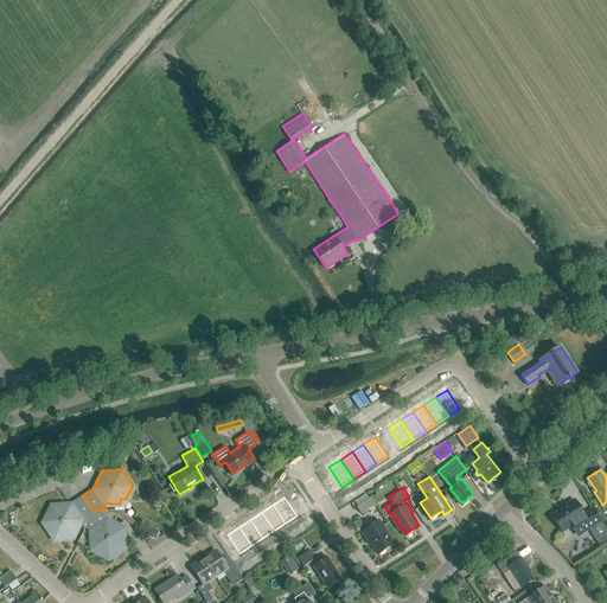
[(76,532),(78,527),(81,524),(85,526),(94,512),(82,495),(68,505),(66,502),(51,504),(43,521),(48,528),(55,538),(69,537),(71,532),(76,532)]
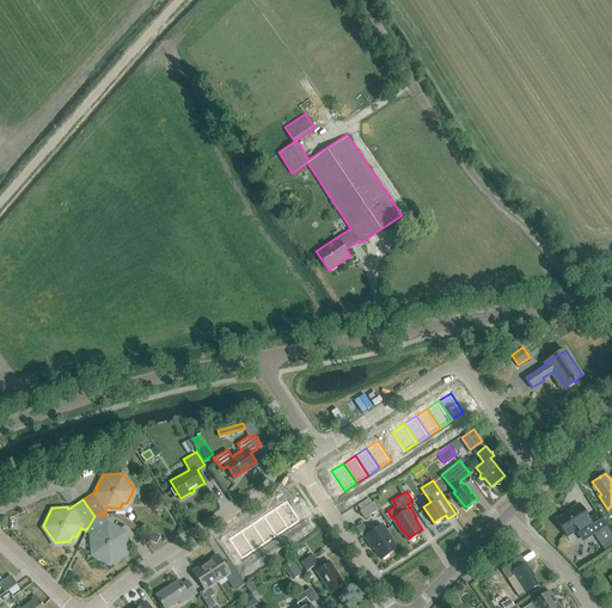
[(288,501),(276,508),(288,527),(300,520),(288,501)]
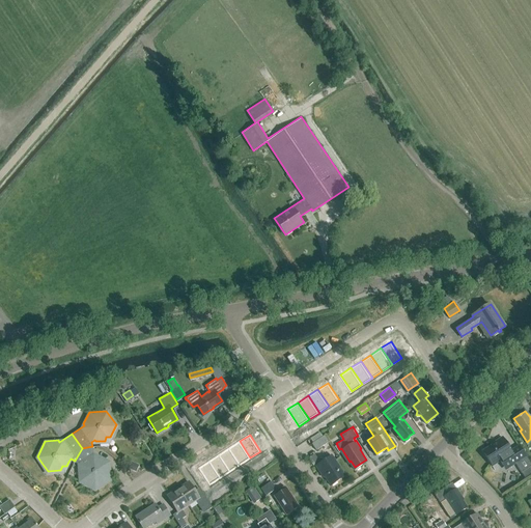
[(324,435),(312,442),(316,448),(328,441),(324,435)]
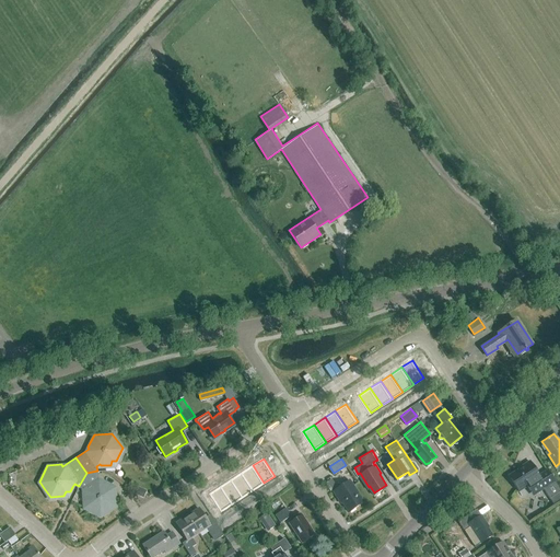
[(509,474),(518,489),(527,484),(531,488),(531,489),(537,490),(538,490),(544,486),(550,497),(559,489),(559,486),(555,478),(555,479),(547,467),(547,468),(539,474),(529,460),(523,464),(524,465),(520,468),(520,467),(509,474)]
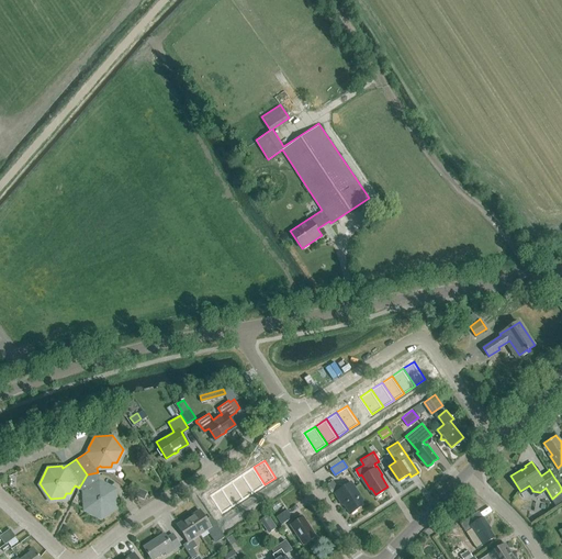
[(255,492),(265,484),(254,467),(243,474),(255,492)]
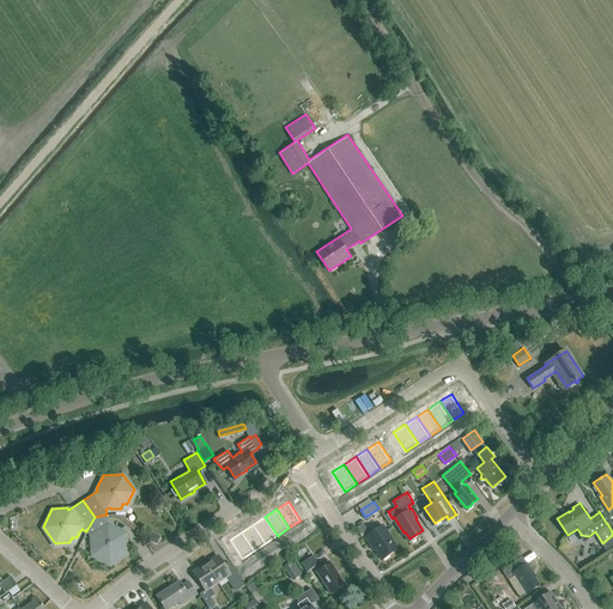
[(107,515),(95,517),(86,531),(91,534),(93,537),(91,539),(92,549),(97,550),(97,556),(111,562),(127,552),(126,534),(126,531),(111,525),(110,527),(109,524),(107,515)]
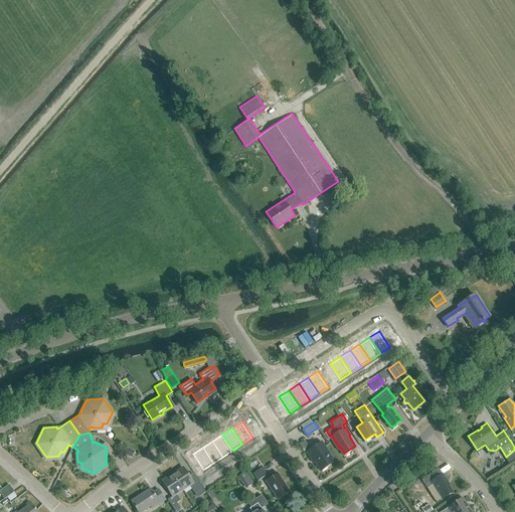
[(222,435),(213,441),(223,457),(233,451),(222,435)]
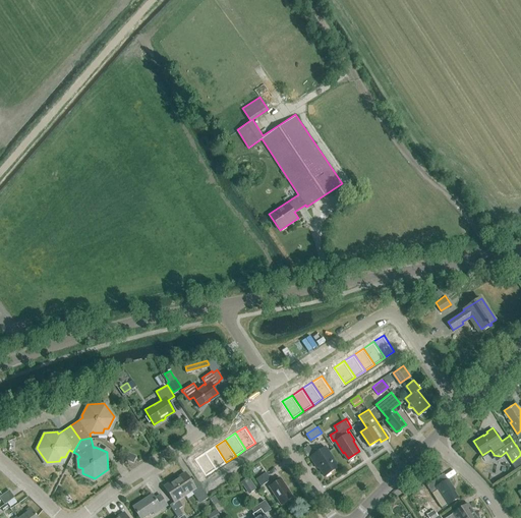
[(307,455),(308,454),(309,456),(310,455),(314,462),(316,461),(325,474),(339,465),(326,445),(314,453),(311,448),(305,452),(307,455)]
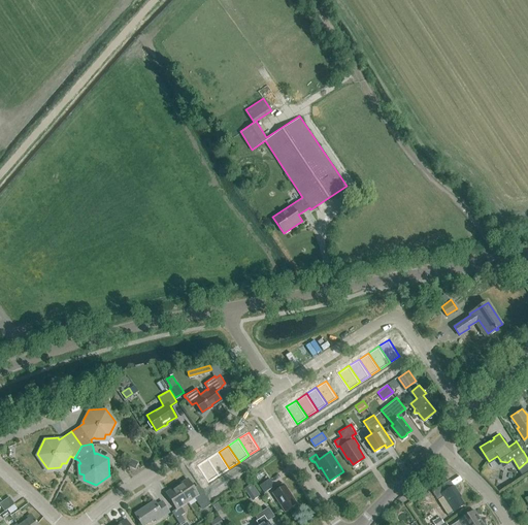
[(220,474),(229,468),(219,452),(208,458),(220,474)]
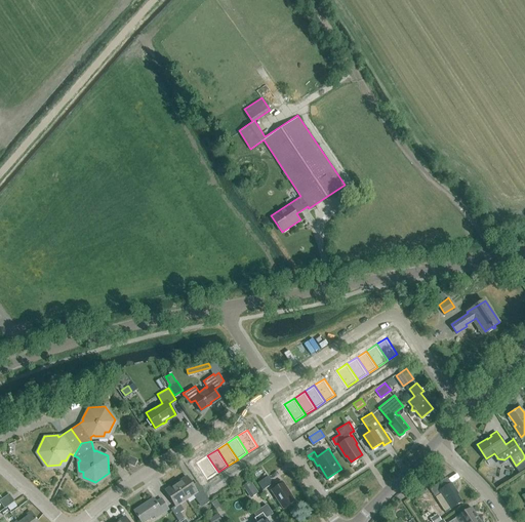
[(126,462),(134,465),(137,457),(130,454),(126,462)]
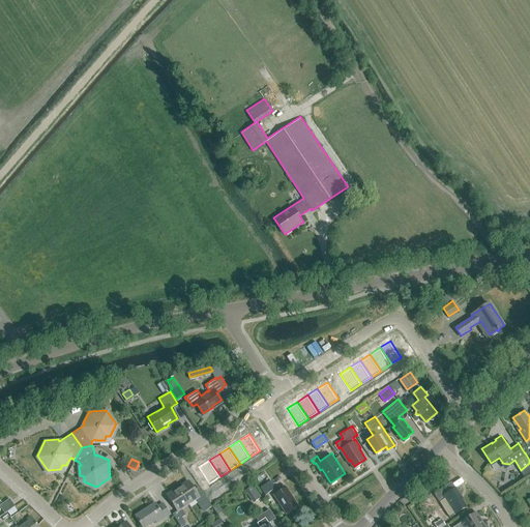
[(210,484),(221,476),(209,460),(199,467),(210,484)]
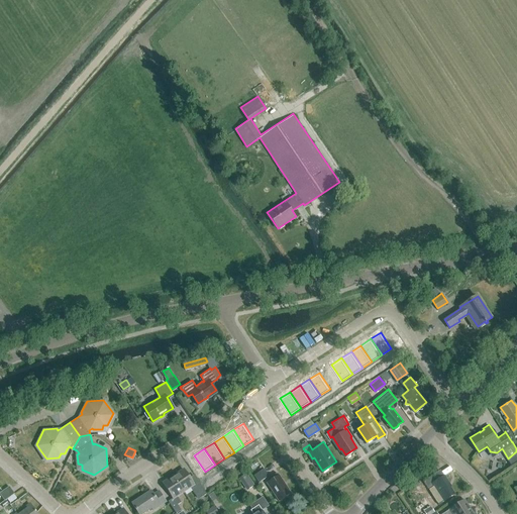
[(264,467),(253,474),(259,481),(269,474),(264,467)]
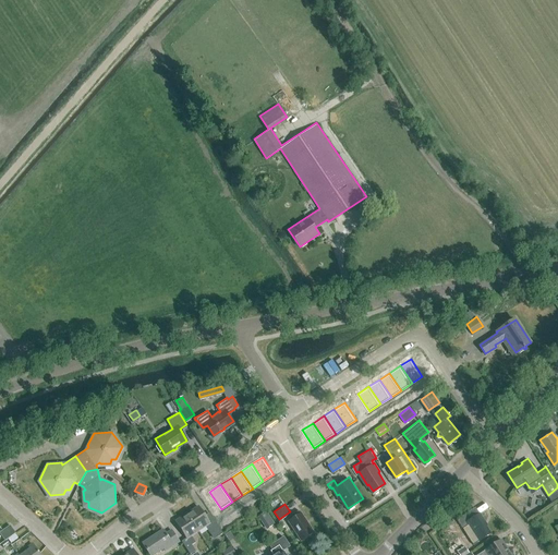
[(187,511),(199,530),(207,526),(210,531),(211,530),(215,535),(220,532),(221,533),(223,531),(213,514),(207,517),(199,505),(187,511)]
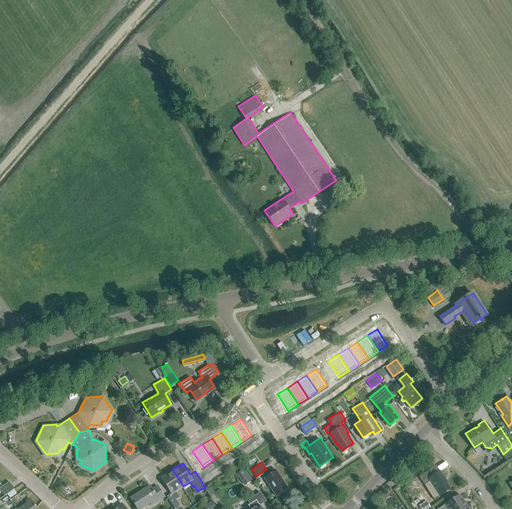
[(252,478),(244,466),(236,472),(244,483),(252,478)]
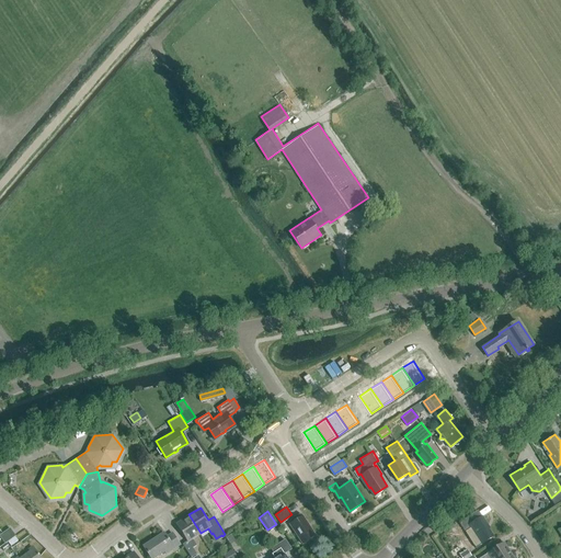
[(293,516),(295,520),(289,523),(302,542),(316,533),(302,514),(300,511),(293,516)]
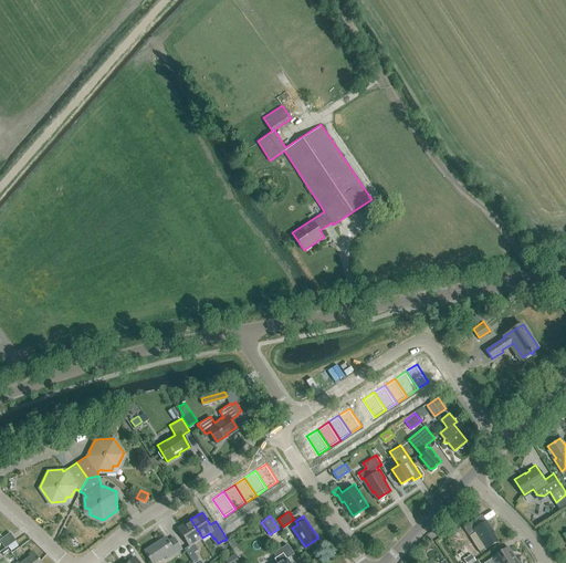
[(498,540),(490,529),(492,528),(486,519),(479,524),(475,518),(471,520),(464,527),(470,534),(474,531),(485,548),(498,540)]
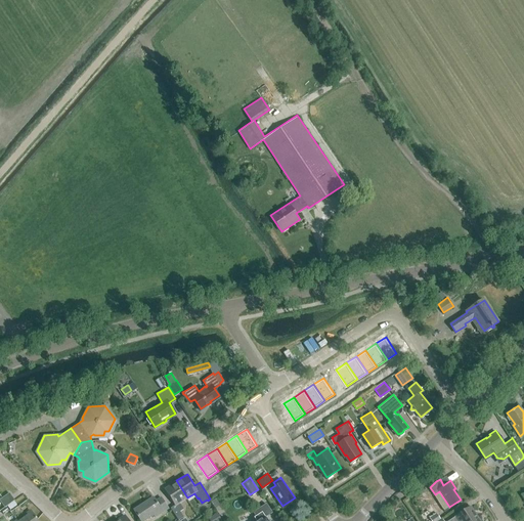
[(187,497),(176,480),(166,487),(176,504),(172,507),(180,519),(184,516),(180,510),(184,508),(180,503),(187,497)]
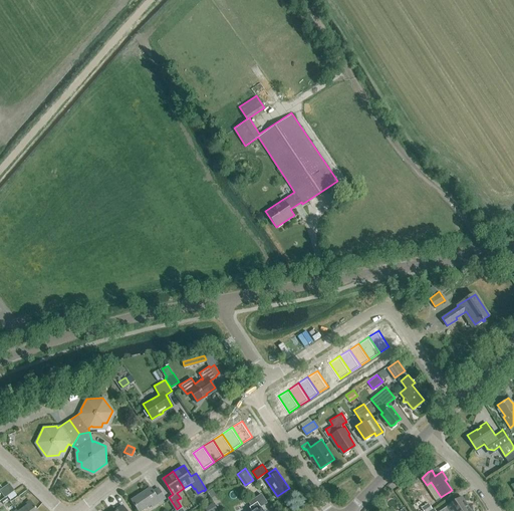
[(9,482),(0,488),(0,489),(5,496),(7,494),(14,490),(14,489),(9,482)]
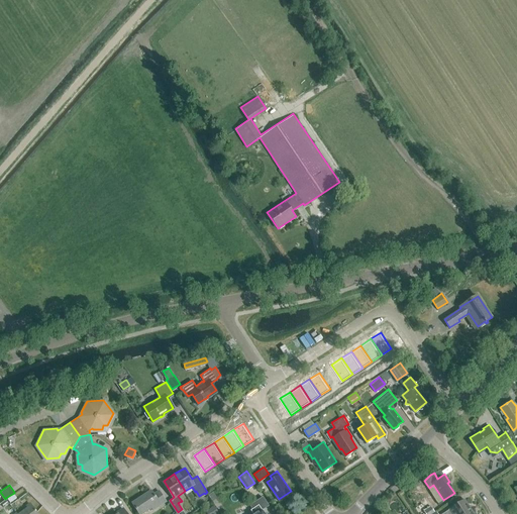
[(132,502),(140,513),(160,501),(161,503),(166,500),(159,490),(153,493),(150,489),(132,502)]
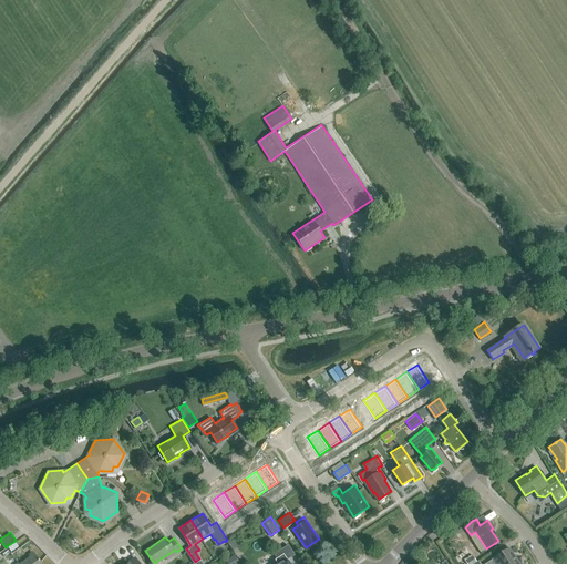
[(234,549),(238,545),(234,537),(228,541),(234,549)]
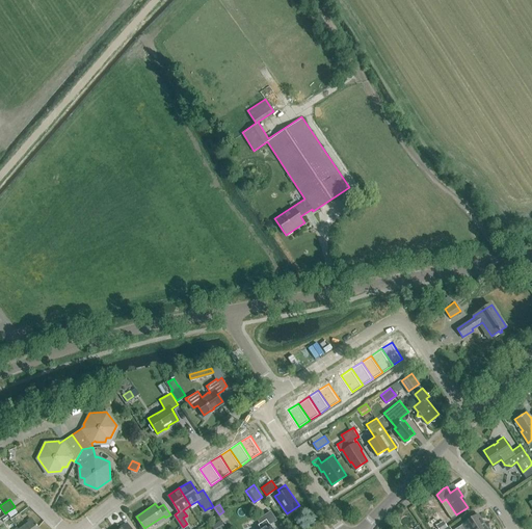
[(10,516),(17,510),(15,507),(7,511),(10,516)]
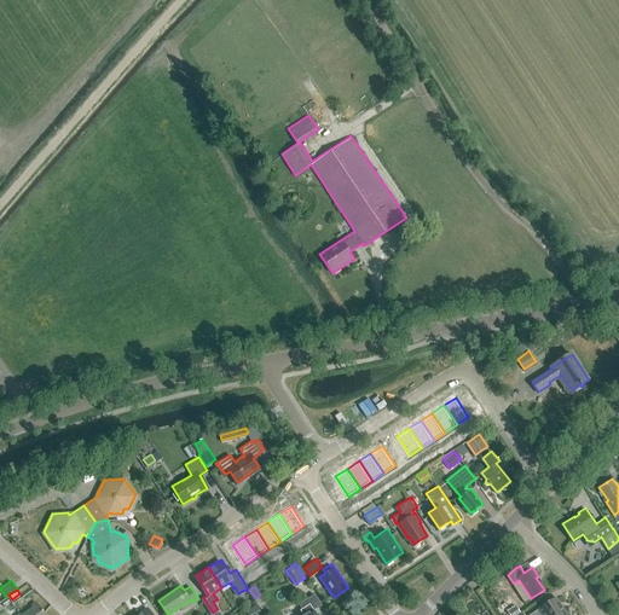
[(302,614),(319,614),(316,608),(322,603),(316,592),(300,602),(302,607),(301,608),(305,614),(302,614)]
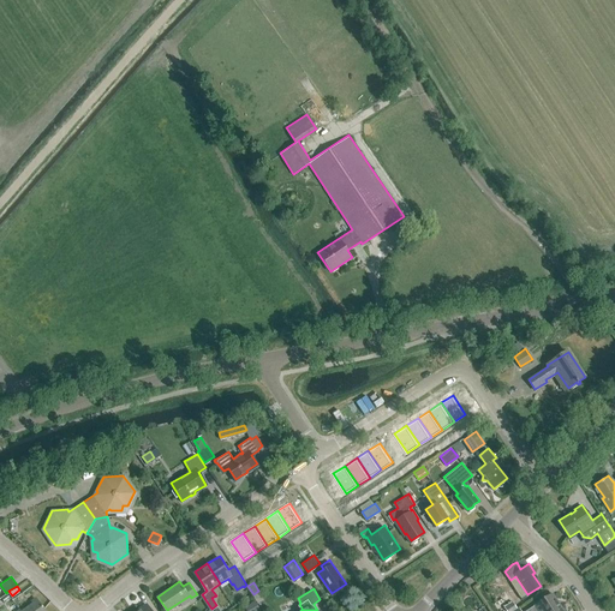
[(536,610),(538,610),(550,610),(561,605),(553,592),(525,610),(536,610)]
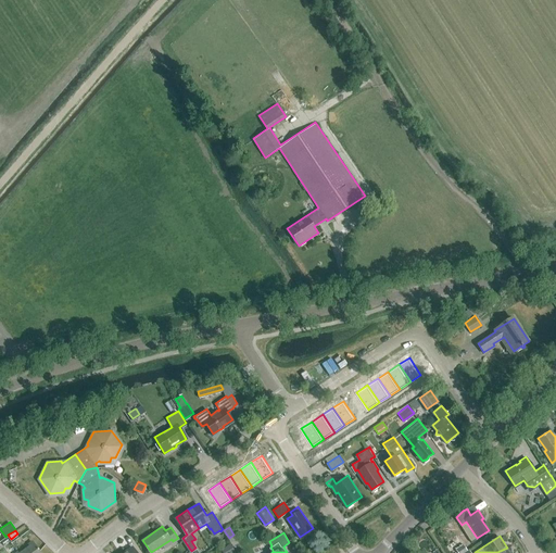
[(20,552),(19,552),(41,552),(34,542),(34,543),(32,541),(28,543),(30,545),(20,552)]
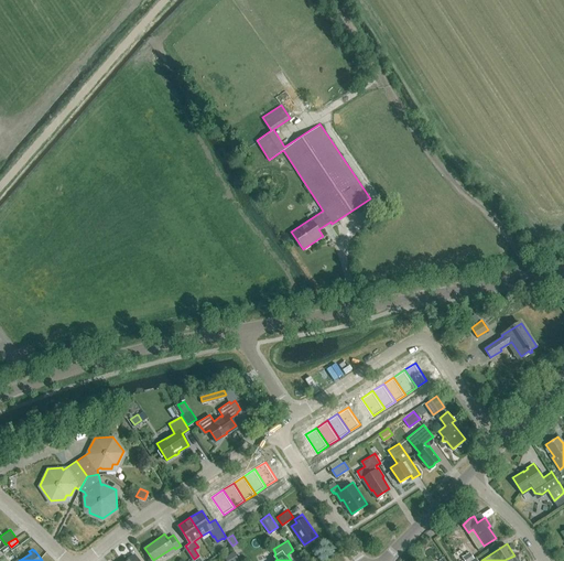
[(234,550),(224,556),(227,560),(235,560),(238,559),(239,559),(234,550)]
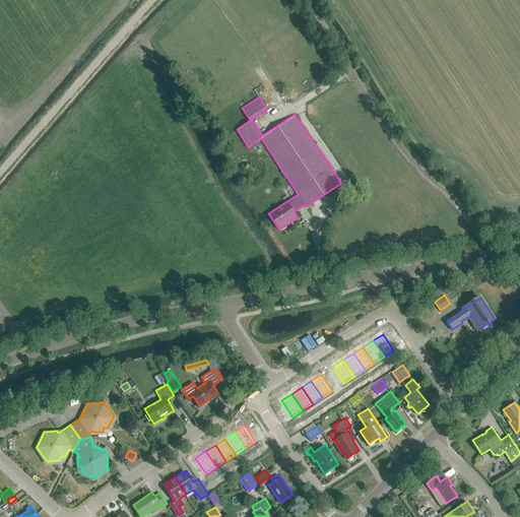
[(431,516),(437,513),(434,507),(426,512),(429,516),(431,516)]
